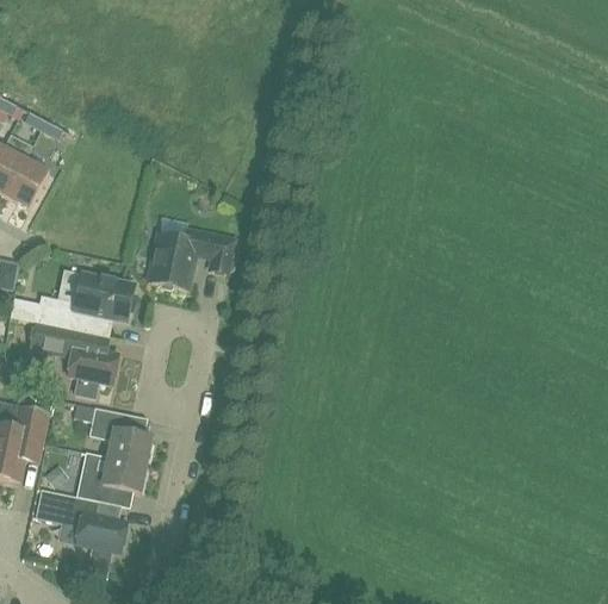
[(0,106),(14,114),(19,105),(2,95),(0,99),(0,106)]
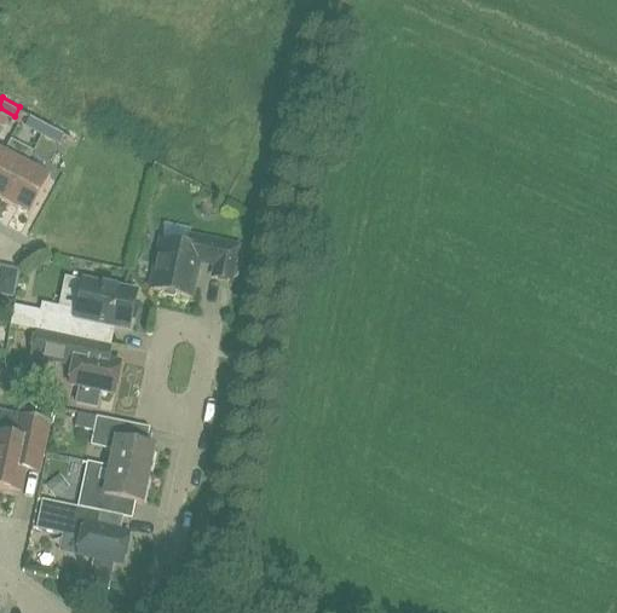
[(26,122),(44,132),(48,122),(32,113),(26,122)]
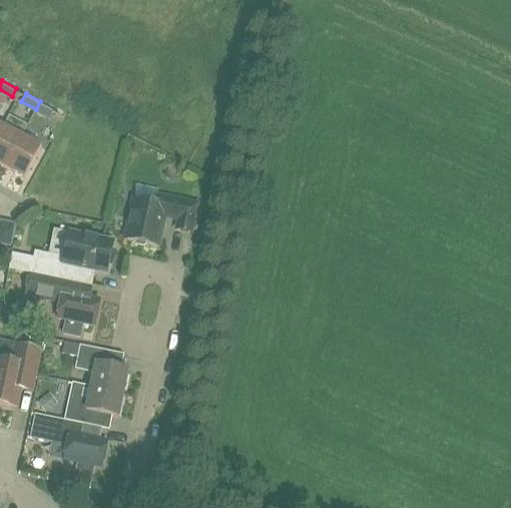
[(54,109),(40,101),(36,109),(50,116),(54,109)]
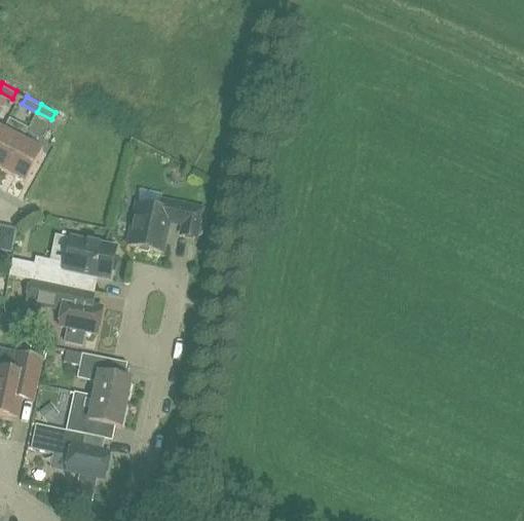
[(0,168),(5,172),(23,139),(3,127),(0,133),(0,168)]
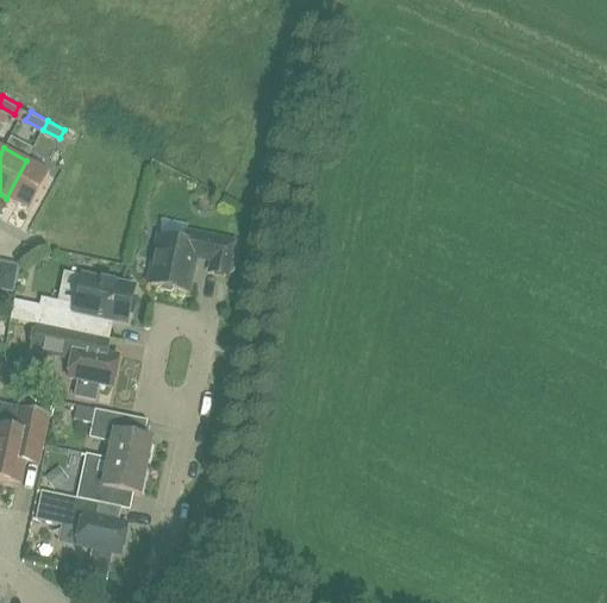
[(26,161),(6,199),(30,211),(49,173),(26,161)]
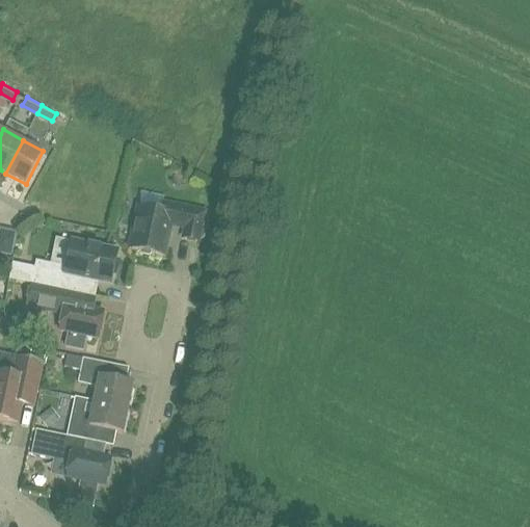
[(164,252),(167,237),(169,221),(174,203),(164,201),(162,201),(160,208),(139,204),(137,204),(129,244),(141,247),(143,249),(150,251),(152,248),(164,252)]
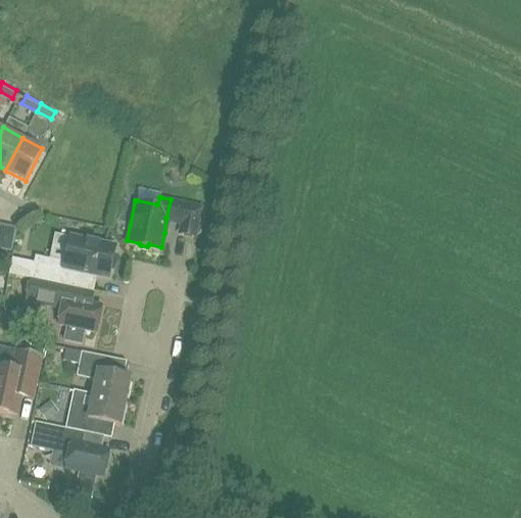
[(200,204),(185,201),(181,221),(179,232),(195,235),(200,204)]
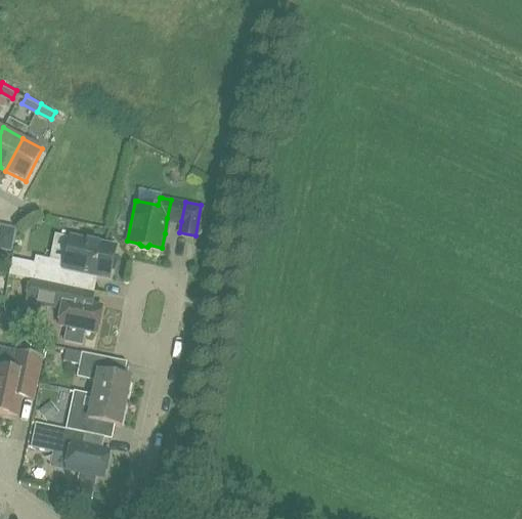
[(31,276),(74,286),(77,270),(106,276),(114,244),(71,234),(66,260),(35,254),(31,276)]
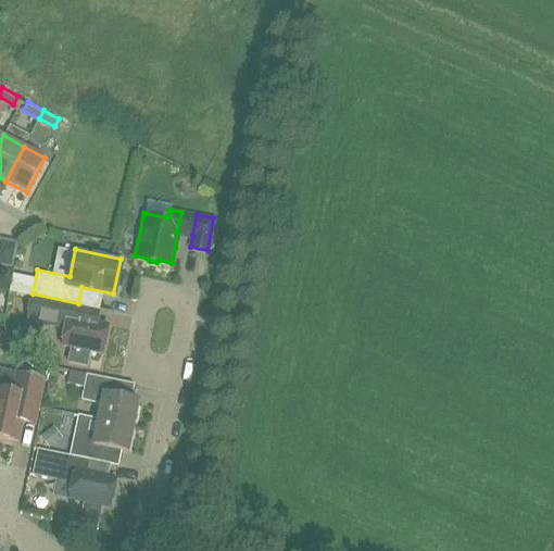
[(78,303),(33,293),(28,317),(47,321),(65,325),(62,341),(71,343),(67,359),(86,362),(89,348),(102,350),(108,324),(99,322),(101,308),(78,303)]
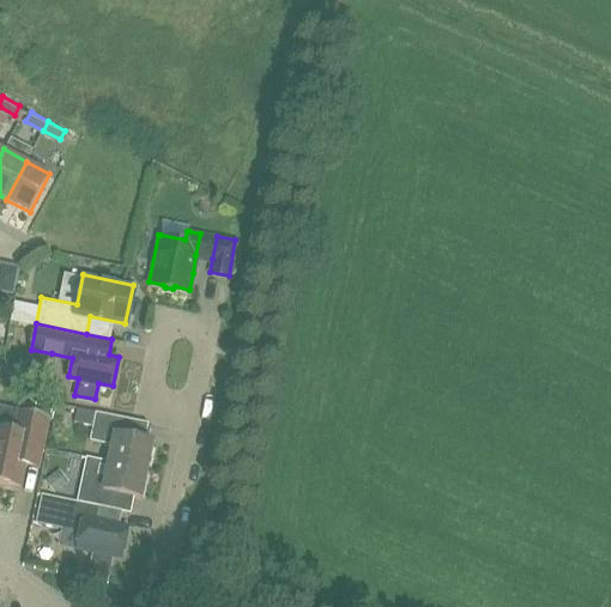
[(37,395),(36,407),(52,411),(54,399),(37,395)]
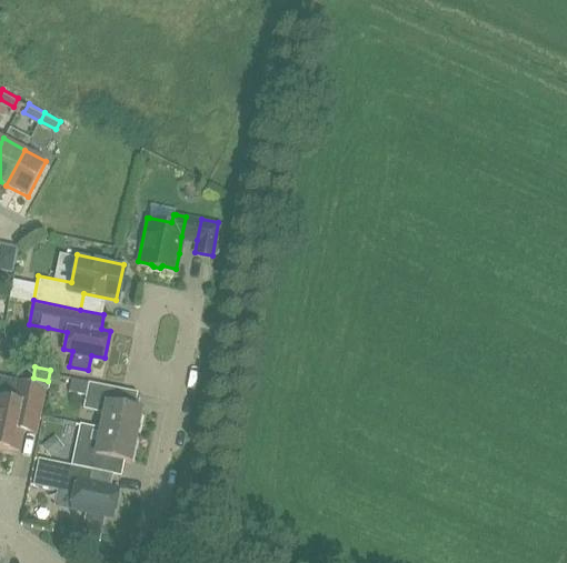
[(15,398),(0,393),(0,443),(16,446),(20,426),(35,430),(38,410),(43,383),(18,379),(15,398)]
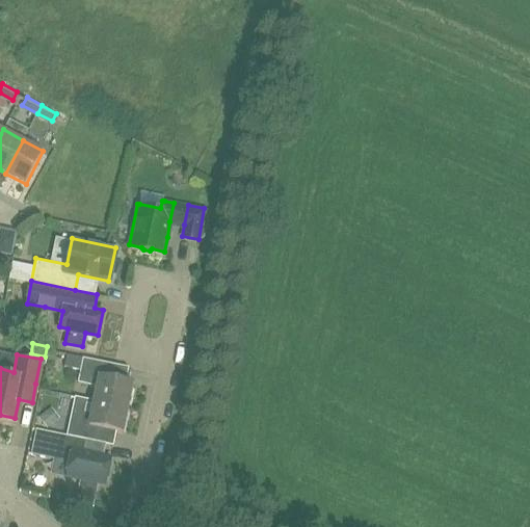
[(82,356),(77,379),(96,384),(93,398),(127,405),(132,380),(106,375),(109,361),(82,356)]
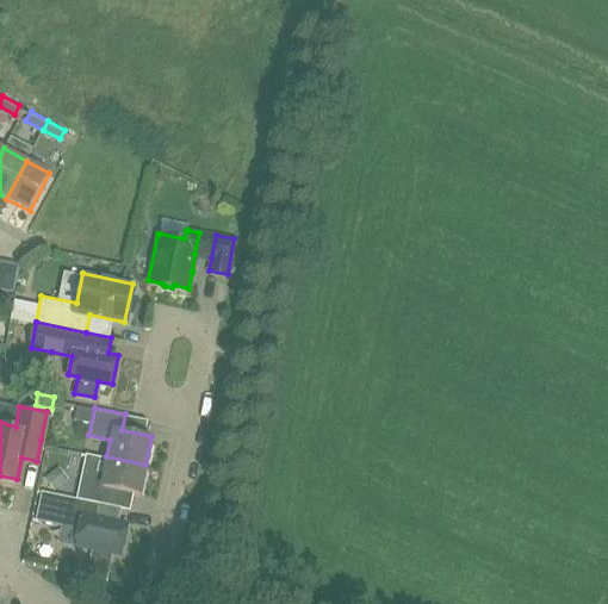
[(81,468),(76,496),(98,500),(106,502),(110,486),(134,491),(140,492),(146,465),(106,456),(103,472),(81,468)]
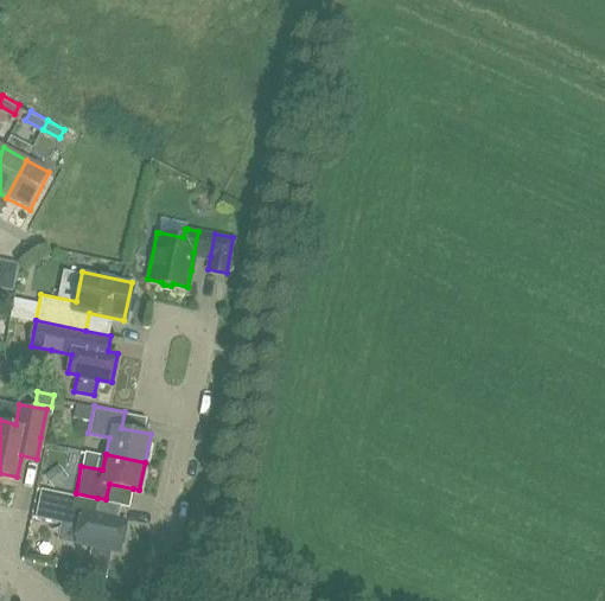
[(39,486),(33,515),(62,520),(59,536),(75,539),(94,543),(90,561),(80,558),(78,566),(109,571),(114,548),(119,549),(125,519),(122,518),(94,512),(97,498),(76,493),(39,486)]
